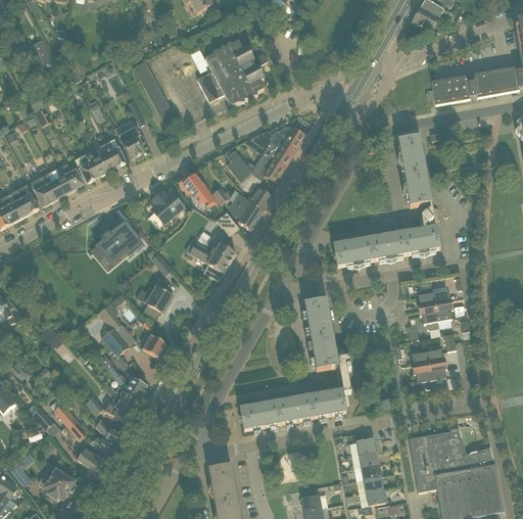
[(186,0),(187,2),(191,0),(197,12),(207,7),(206,6),(212,2),(211,0),(186,0)]
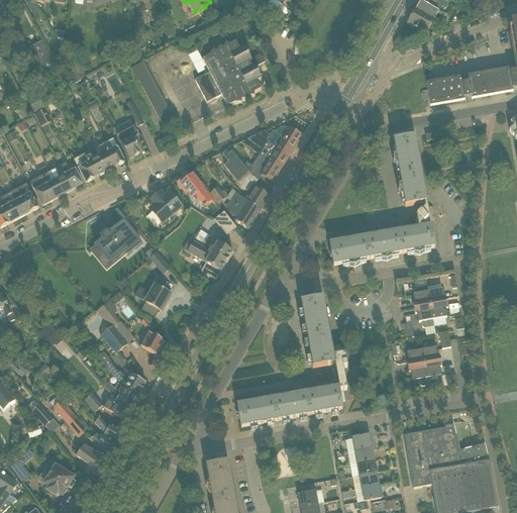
[(453,1),(451,0),(420,0),(407,22),(425,32),(429,25),(433,28),(439,25),(431,20),(438,9),(445,14),(453,1)]
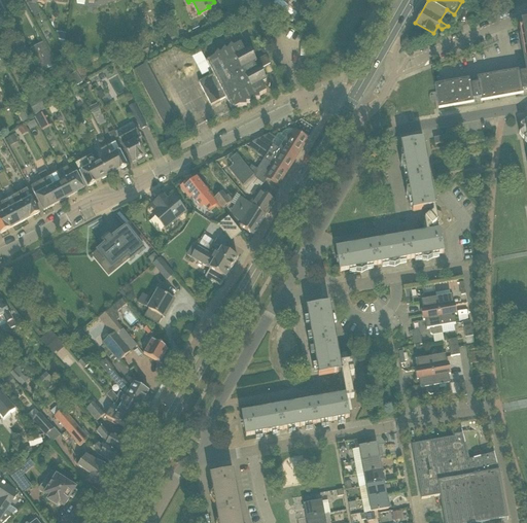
[(4,7),(0,9),(0,15),(1,18),(2,21),(9,16),(4,7)]
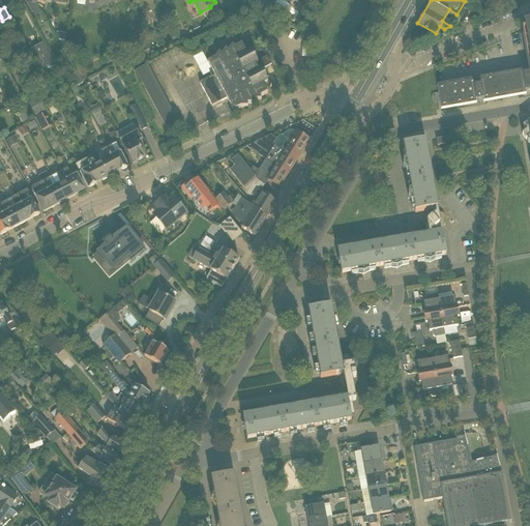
[(437,83),(441,106),(476,99),(476,97),(483,96),(483,98),(526,90),(526,88),(529,87),(529,25),(522,27),(523,30),(529,65),(529,69),(529,70),(523,71),(523,70),(522,67),(437,83)]
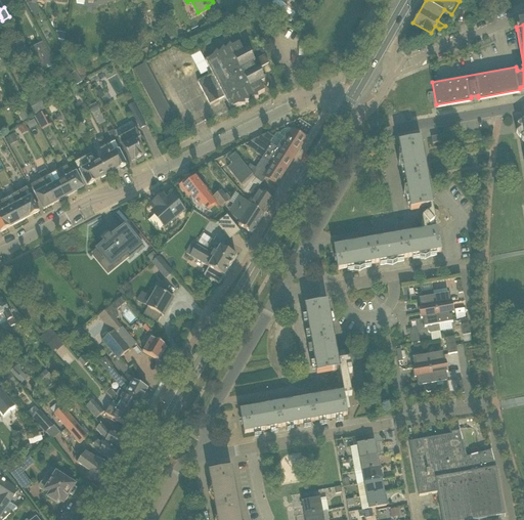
[(55,32),(57,36),(64,37),(66,30),(55,29),(55,32)]
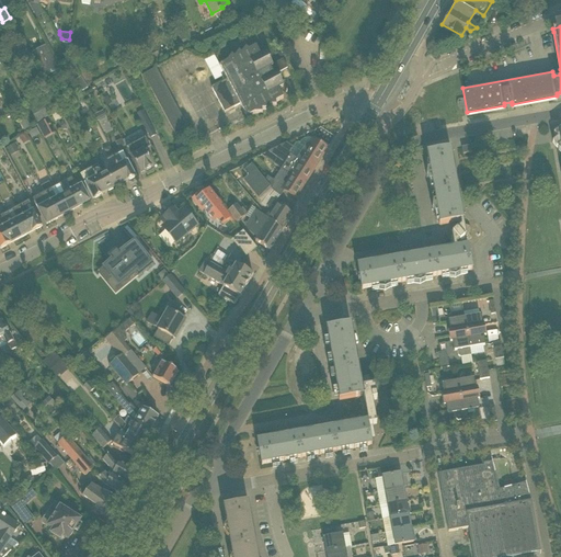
[(281,68),(276,60),(272,61),(265,49),(261,53),(256,43),(249,47),(245,45),(242,50),(239,48),(235,54),(232,53),(228,58),(220,63),(227,76),(212,83),(225,109),(240,100),(247,114),(254,110),(262,110),(262,106),(270,105),(270,102),(276,102),(276,98),(283,94),(278,86),(283,82),(276,70),(281,68)]
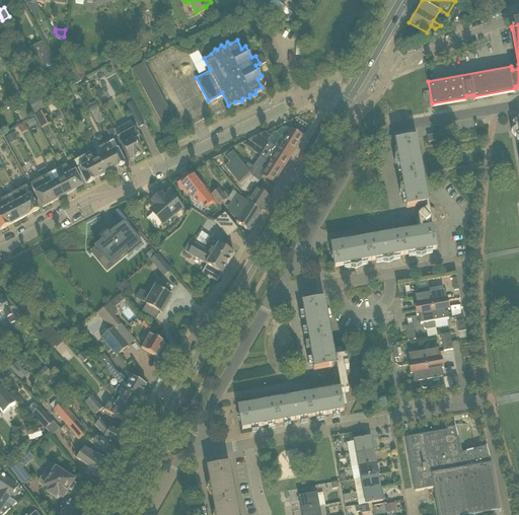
[(162,121),(174,115),(145,60),(133,66),(162,121)]
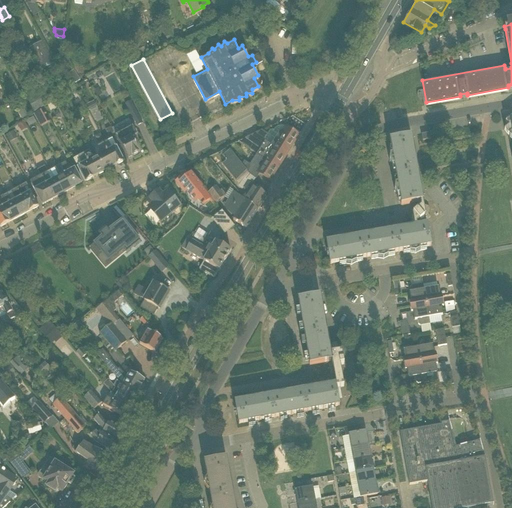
[(74,66),(64,73),(70,82),(80,76),(74,66)]
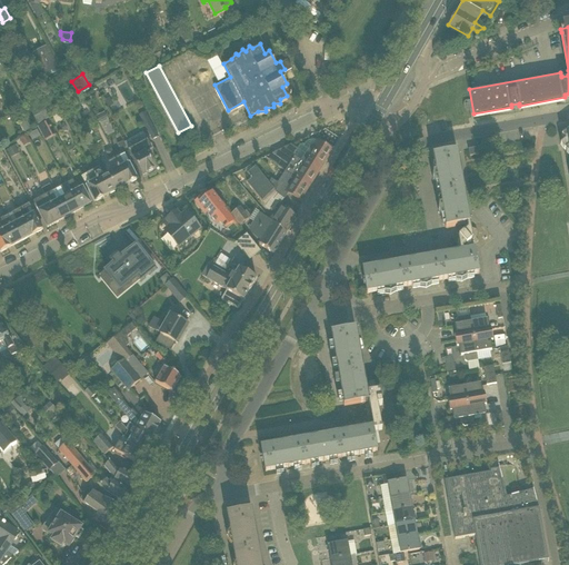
[(113,100),(110,93),(105,97),(108,103),(113,100)]
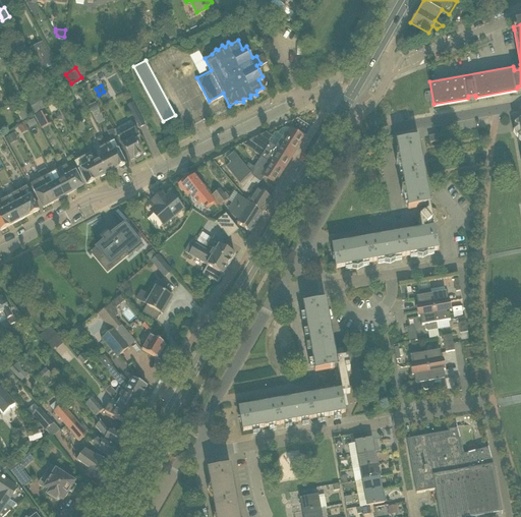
[(40,94),(29,100),(35,110),(46,104),(40,94)]
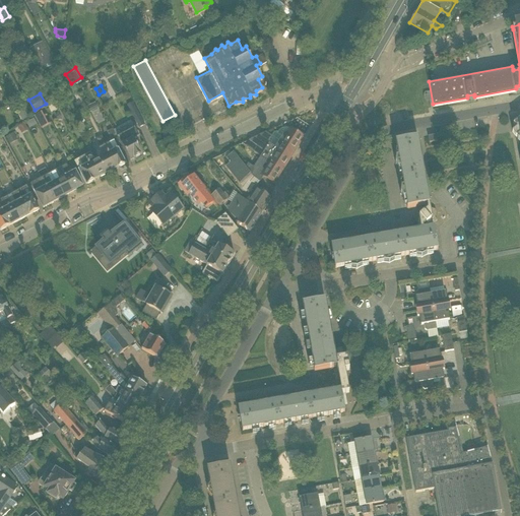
[(139,110),(133,99),(127,102),(133,113),(139,110)]
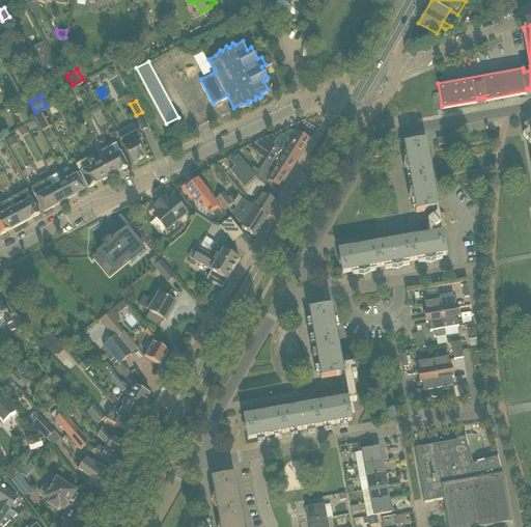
[(23,119),(29,116),(25,109),(19,112),(23,119)]
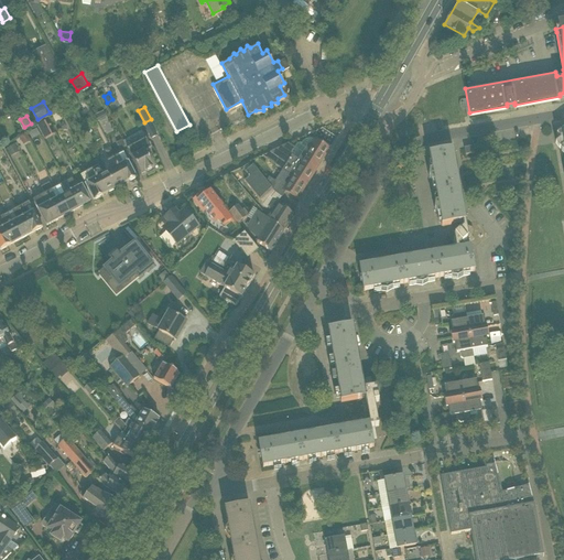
[(55,128),(49,116),(41,119),(47,132),(55,128)]
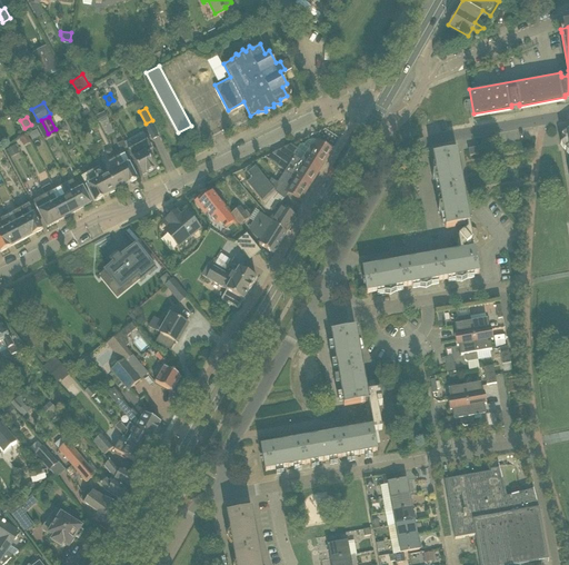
[(23,142),(31,138),(27,130),(19,135),(23,142)]
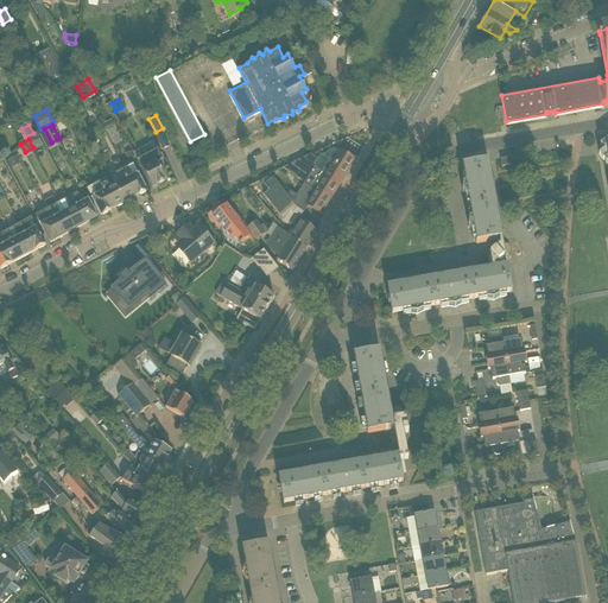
[(330,196),(355,157),(340,147),(337,146),(334,145),(331,146),(327,147),(325,150),(321,151),(314,163),(302,154),(291,160),(287,166),(297,173),(305,179),(330,196)]
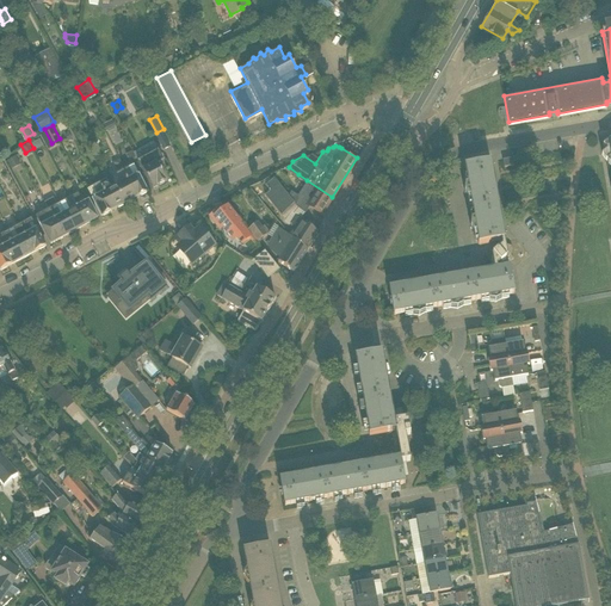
[(153,185),(167,178),(158,160),(164,156),(159,147),(139,159),(153,185)]
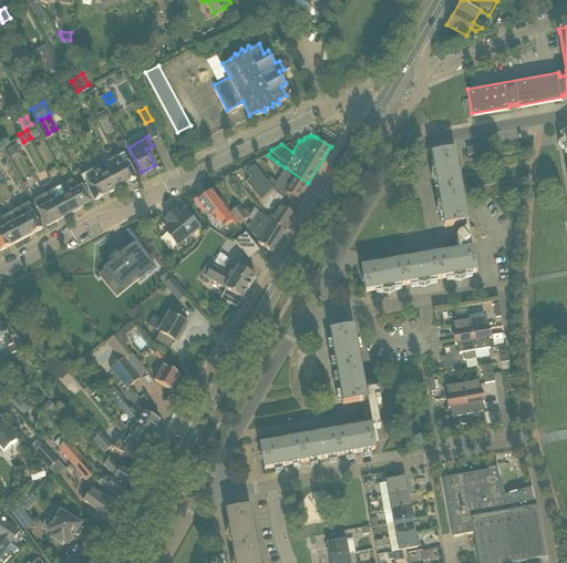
[(19,149),(14,141),(7,146),(11,153),(19,149)]
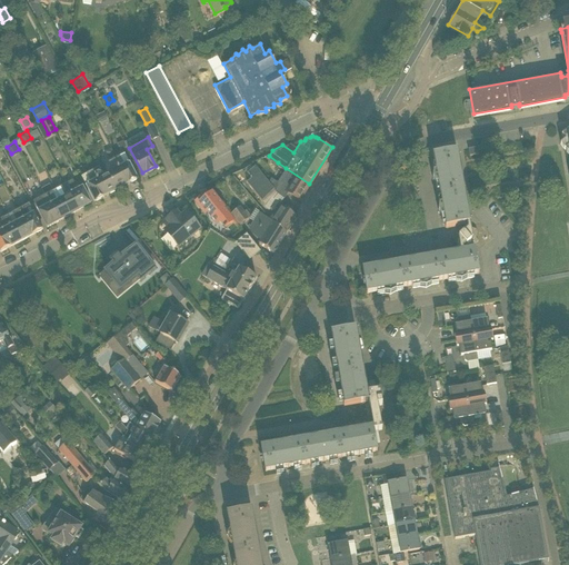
[(446,225),(467,220),(470,220),(469,211),(466,211),(456,155),(459,155),(457,148),(433,152),(446,225)]
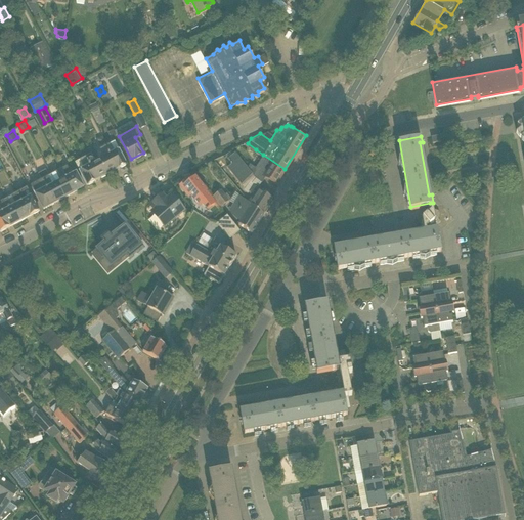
[(117,167),(127,162),(115,138),(104,144),(117,167)]
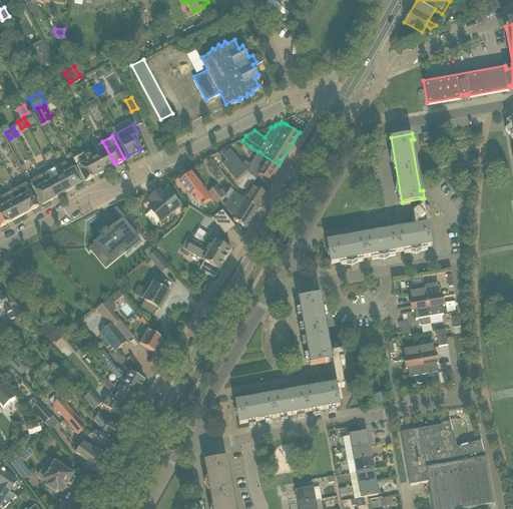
[(101,152),(97,154),(104,168),(114,163),(102,141),(97,144),(101,152)]
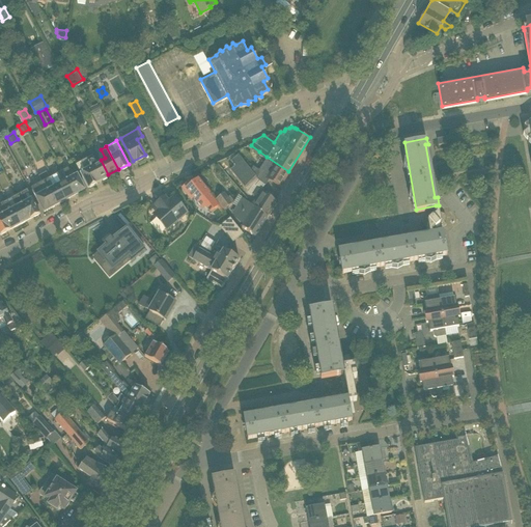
[(235,164),(230,167),(244,184),(256,173),(250,167),(239,153),(231,159),(235,164)]
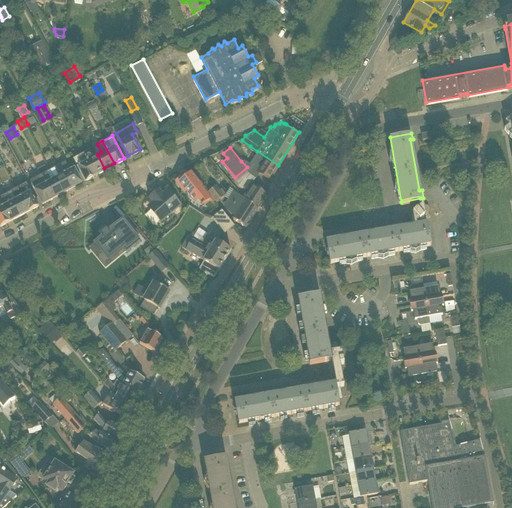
[(83,151),(95,173),(104,168),(97,154),(93,156),(89,148),(83,151)]
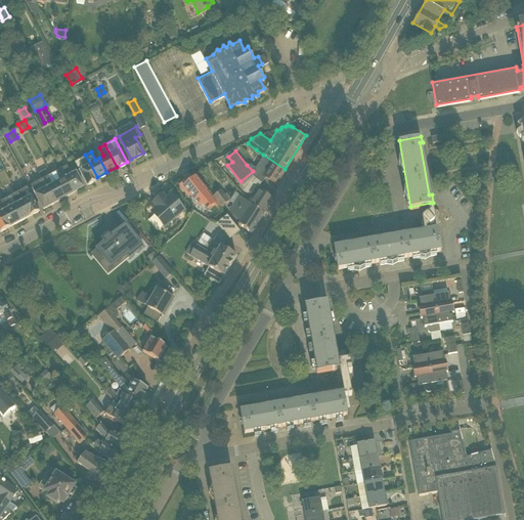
[(85,155),(79,158),(75,160),(87,182),(97,177),(85,155)]
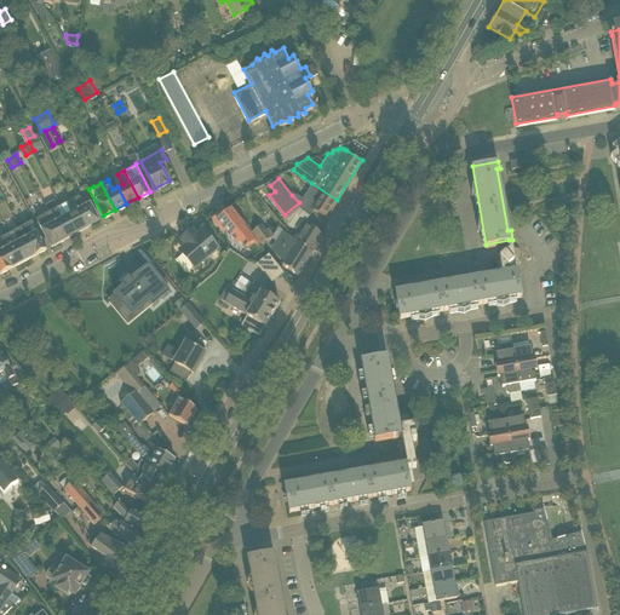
[(327,214),(328,214),(337,200),(311,183),(302,195),(296,191),(292,195),(299,202),(303,208),(310,213),(314,206),(327,214)]
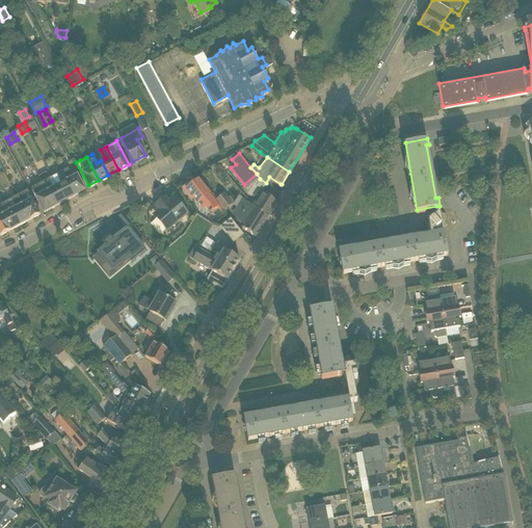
[(75,192),(85,187),(77,173),(73,175),(69,165),(62,169),(75,192)]
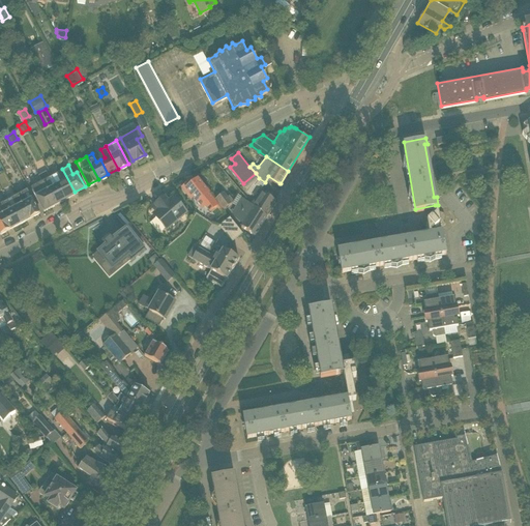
[(41,177),(49,173),(46,168),(38,171),(41,177)]
